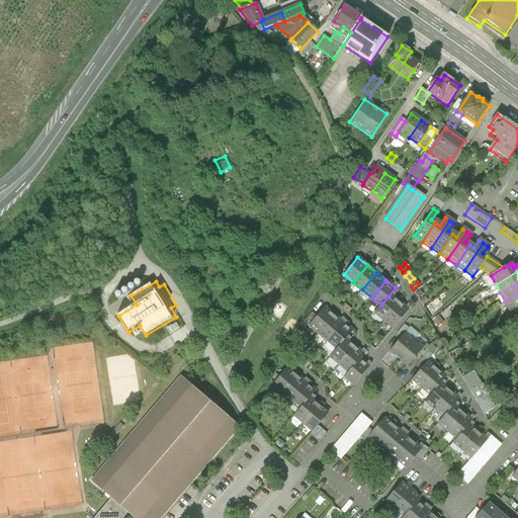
[(517,306),(517,293),(505,301),(510,311),(517,306)]
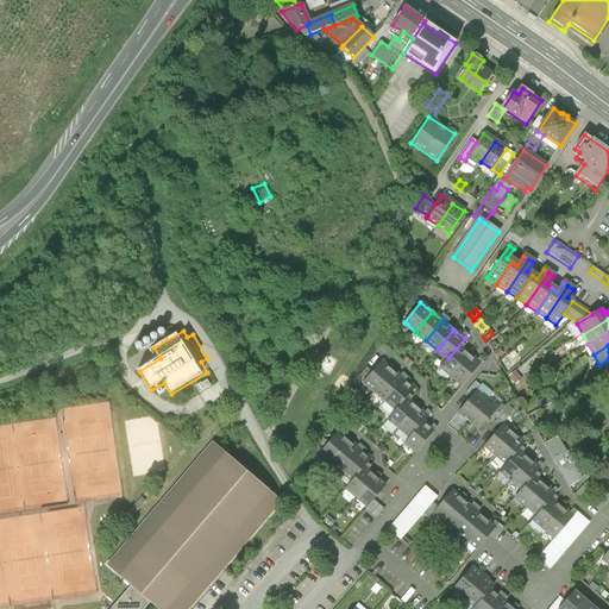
[(441,368),(452,376),(468,357),(457,349),(449,358),(441,368)]
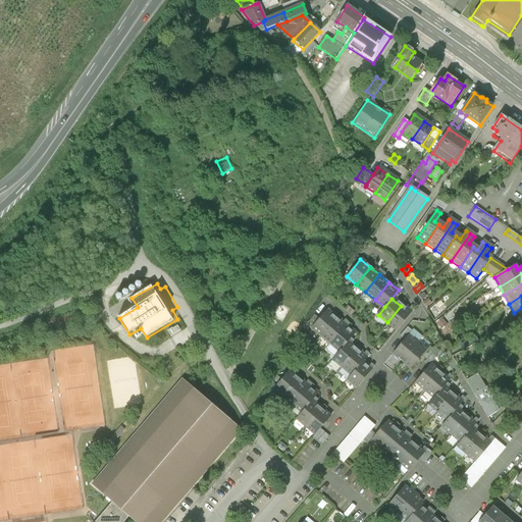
[(345,309),(351,315),(354,311),(347,306),(345,309)]
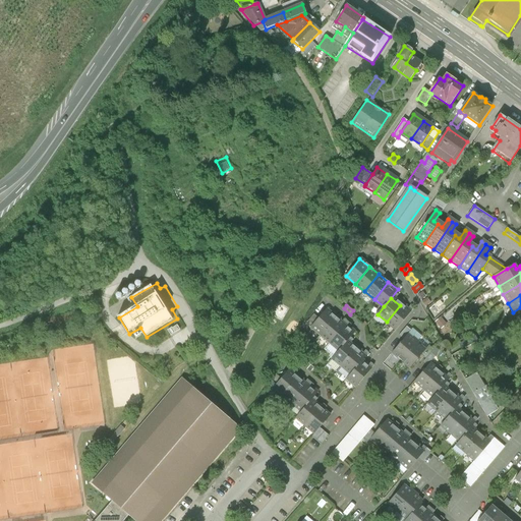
[(409,312),(400,305),(387,322),(396,330),(409,312)]
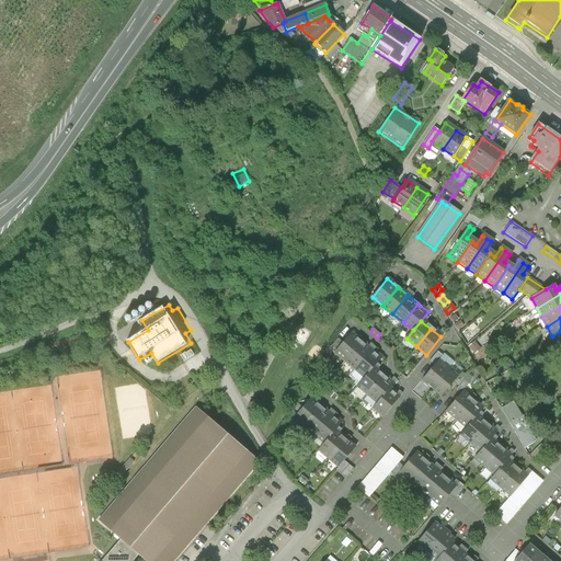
[(335,353),(345,361),(362,341),(352,333),(343,343),(335,353)]
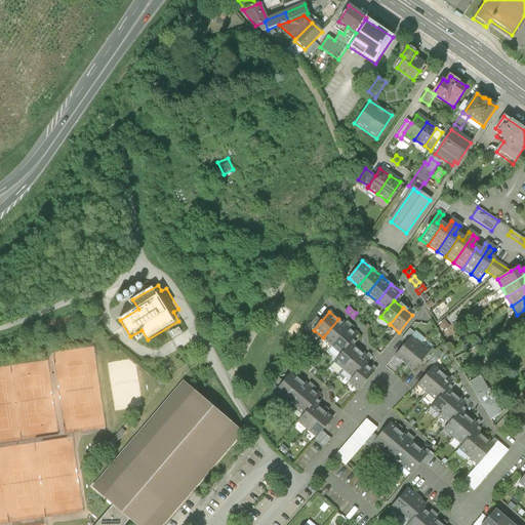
[(473,321),(469,315),(461,321),(466,326),(473,321)]
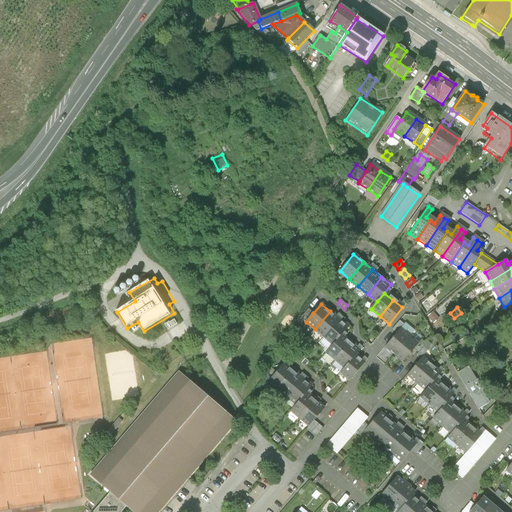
[(300,317),(306,322),(313,313),(308,308),(300,317)]
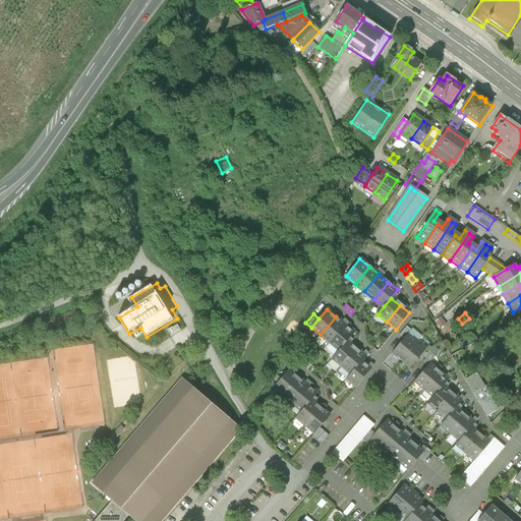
[(321,335),(329,343),(345,325),(336,316),(321,335)]
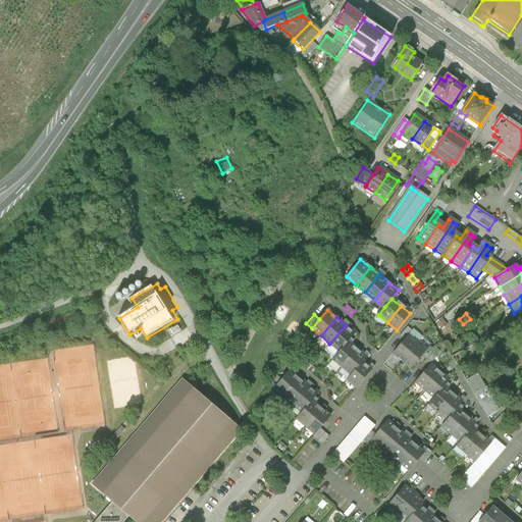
[(439,320),(434,324),(440,331),(446,326),(439,320)]
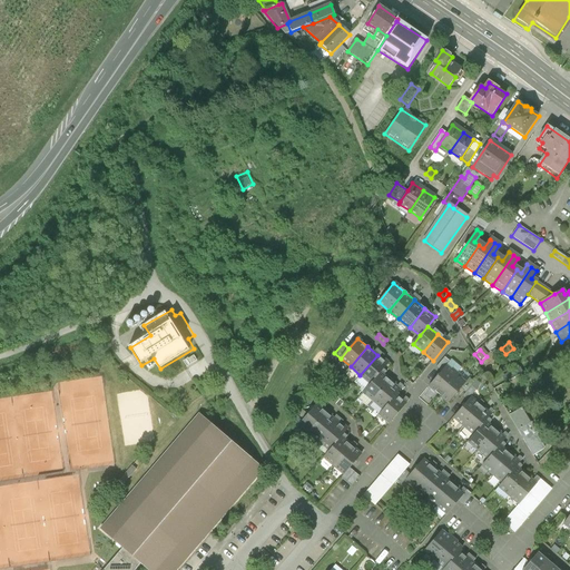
[(387,363),(377,355),(360,375),(370,383),(380,373),(387,363)]
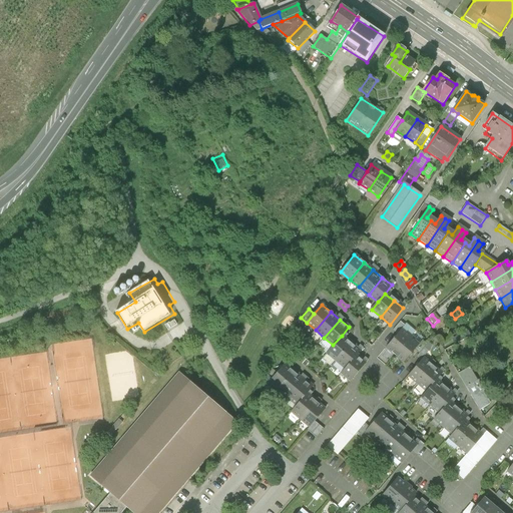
[(397,334),(405,326),(400,322),(393,330),(397,334)]
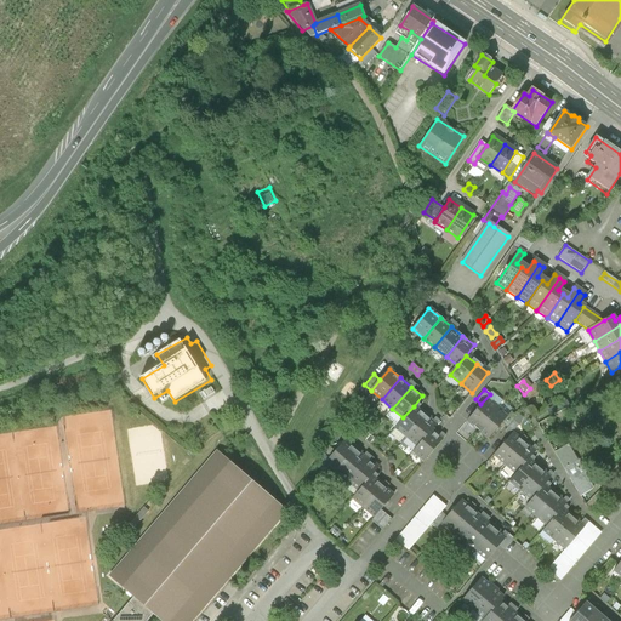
[(469,421),(479,429),(497,409),(488,400),(469,421)]
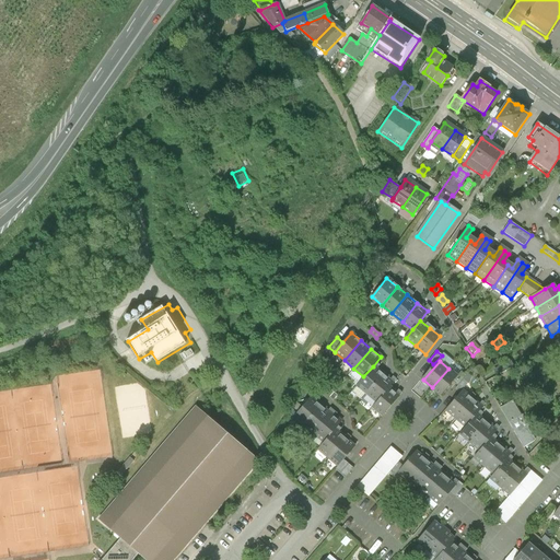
[(513,368),(511,362),(493,372),(497,376),(513,368)]
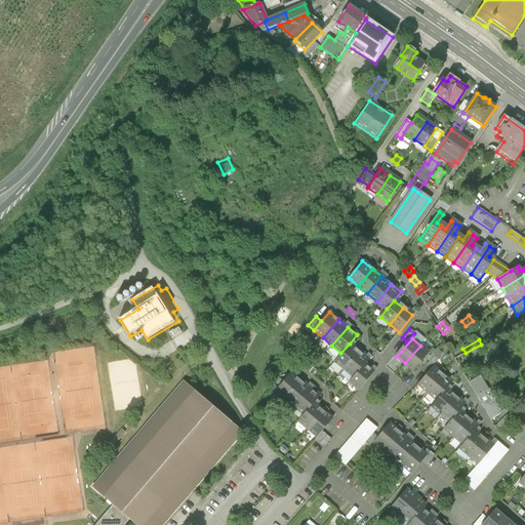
[(334,361),(344,369),(359,352),(350,344),(340,353),(334,361)]
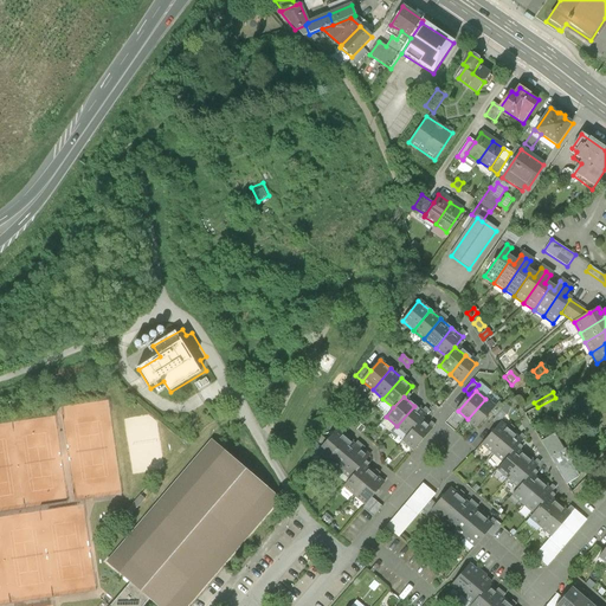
[(495,407),(485,399),(468,419),(477,427),(490,412),(495,407)]
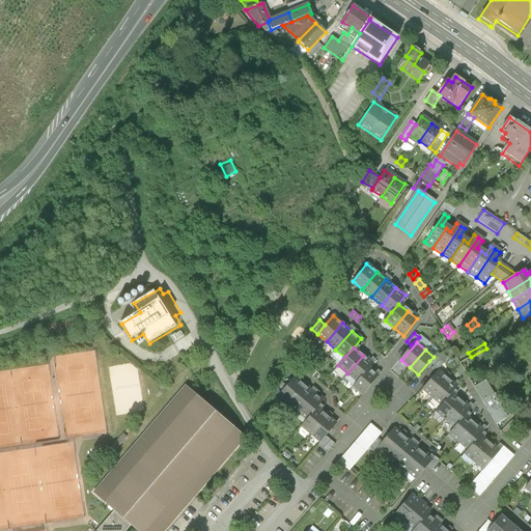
[(438,352),(434,357),(429,361),(434,365),(431,368),(435,372),(448,358),(443,354),(442,356),(438,352)]
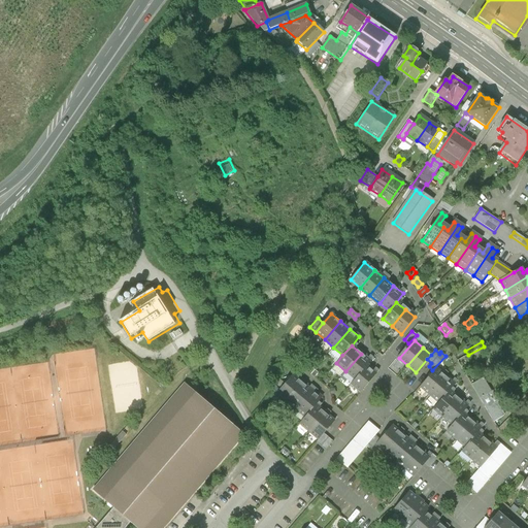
[(371,362),(361,354),(345,371),(355,380),(367,366),(371,362)]
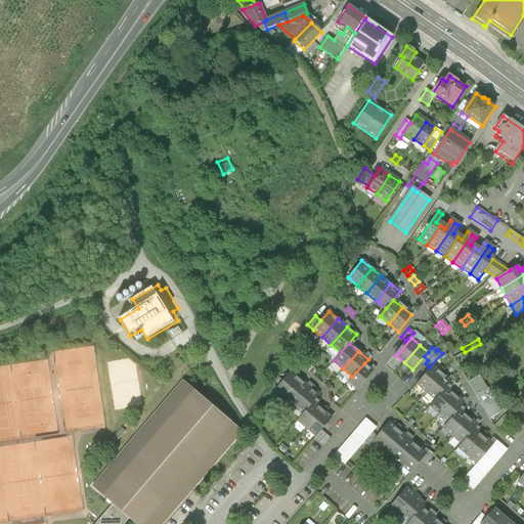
[(348,382),(357,390),(374,372),(364,363),(352,377),(348,382)]
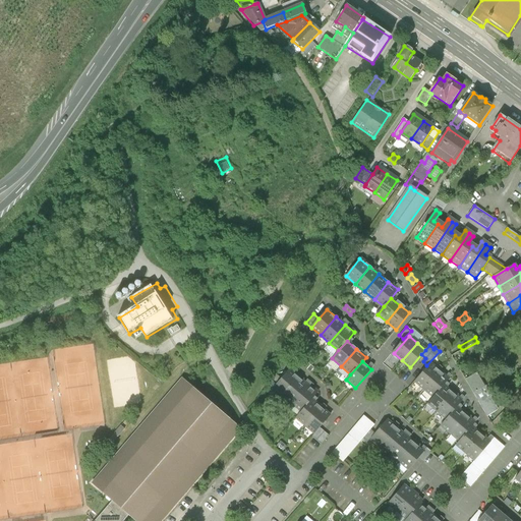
[(414,382),(423,390),(439,371),(430,363),(414,382)]
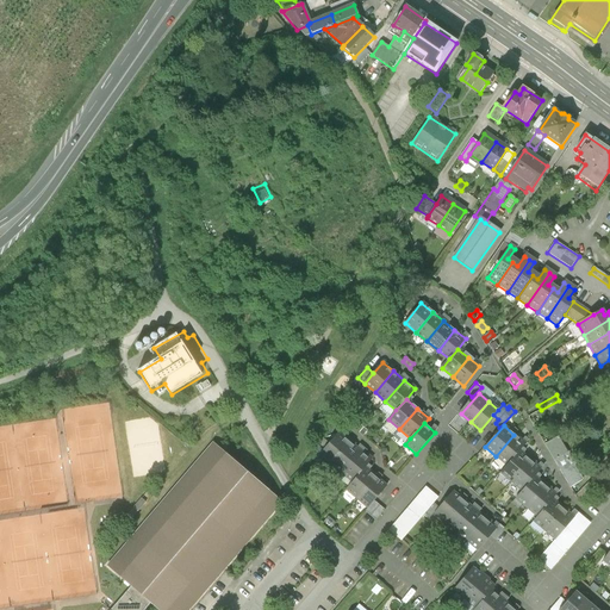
[(321,454),(331,464),(350,442),(340,433),(330,443),(321,454)]
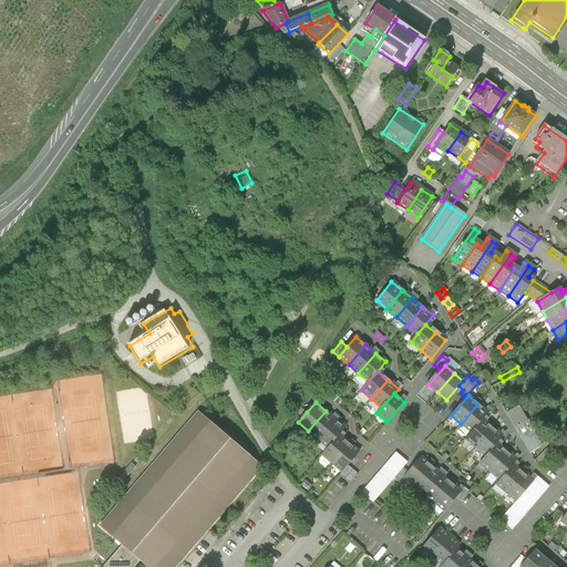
[(522,403),(507,411),(531,452),(545,444),(522,403)]
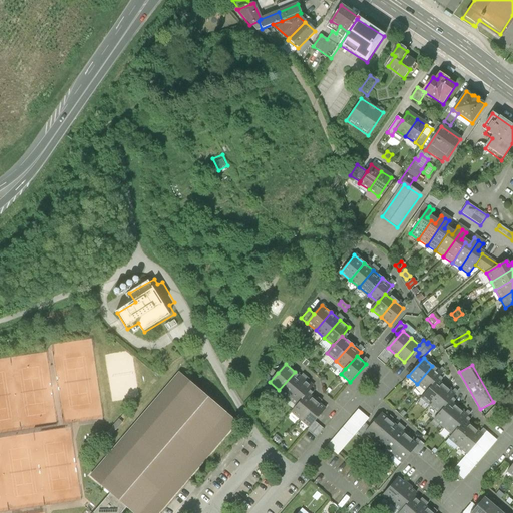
[(441,374),(432,366),(417,384),(426,391),(437,379),(441,374)]
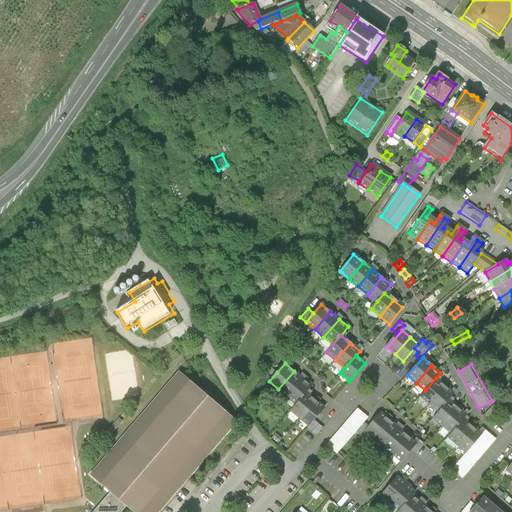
[(264,376),(269,381),(277,372),(271,368),(264,376)]
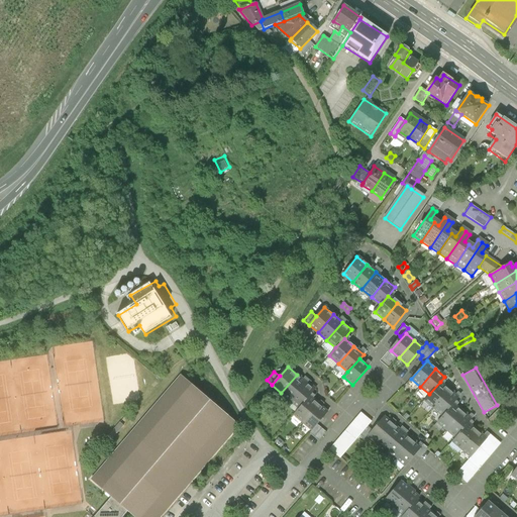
[(157,516),(240,423),(180,374),(90,476),(110,493),(126,507),(138,516),(157,516)]
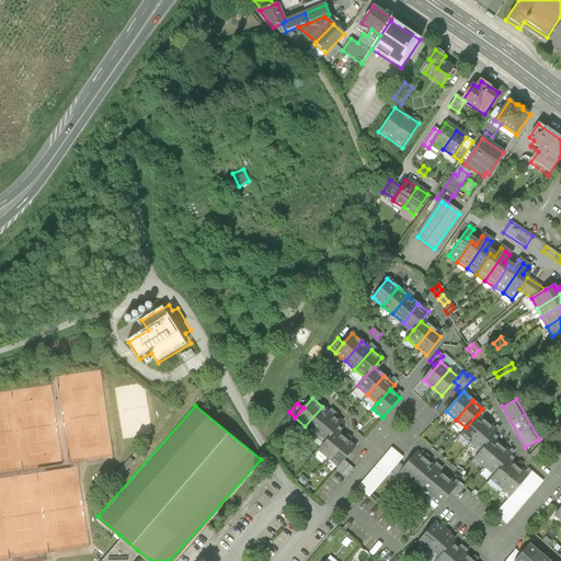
[(305,426),(315,434),(331,415),(322,407),(305,426)]
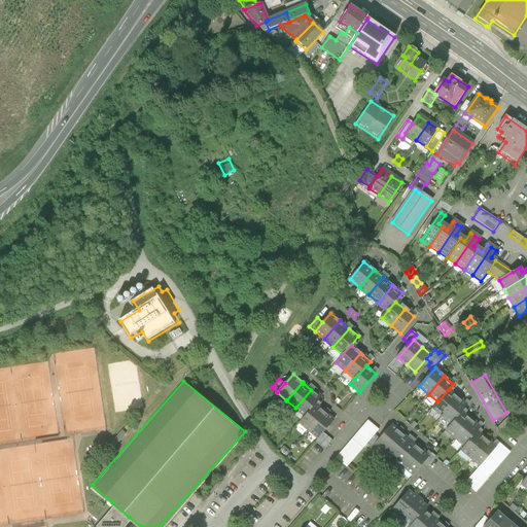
[(433,408),(443,416),(458,397),(449,389),(437,401),(433,408)]
